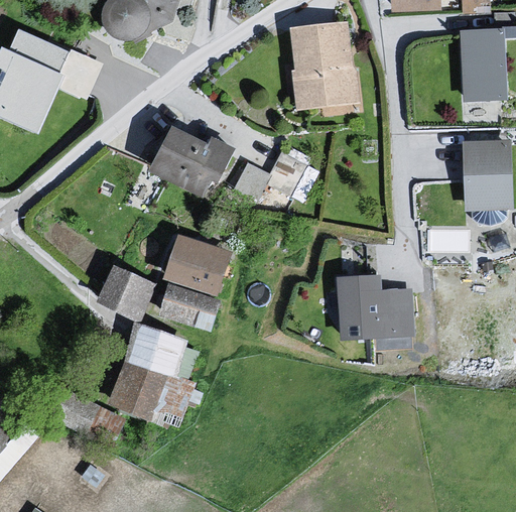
[(127,42),(135,40),(142,35),(147,29),(150,21),(150,13),(147,5),(143,0),(107,0),(106,1),(102,8),(101,16),(102,25),(106,32),(112,38),(119,41),(127,42)]
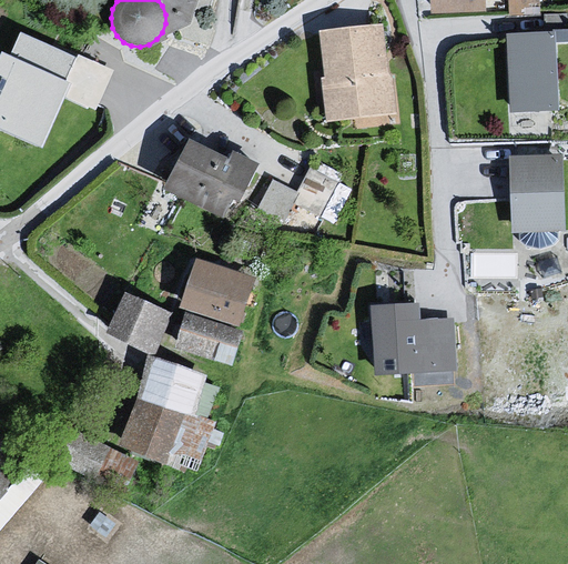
[(158,0),(162,6),(165,14),(165,23),(191,21),(198,0),(158,0)]
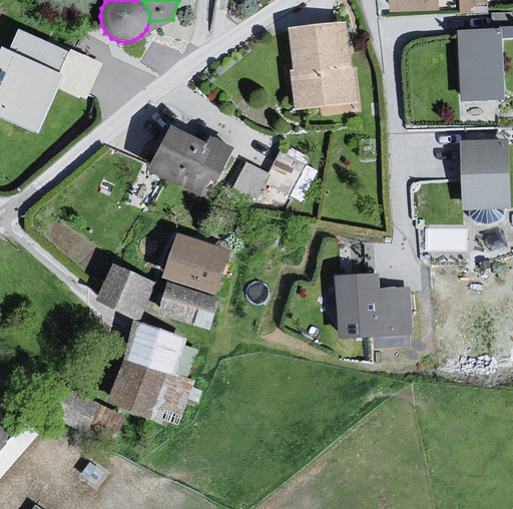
[(389,0),(390,11),(438,10),(437,0),(389,0)]
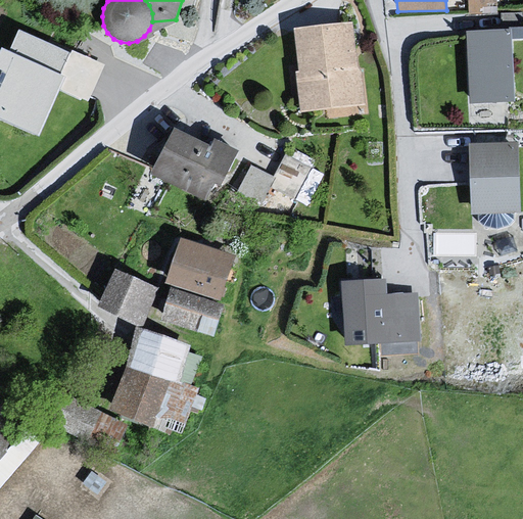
[(291,28),(301,113),(366,109),(352,22),(291,28)]
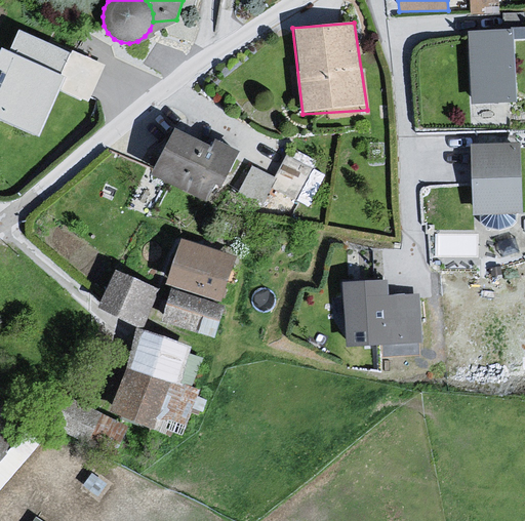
[(72,50),(21,29),(11,51),(3,48),(0,56),(0,118),(42,136),(63,88),(90,101),(107,63),(73,48),(72,50)]
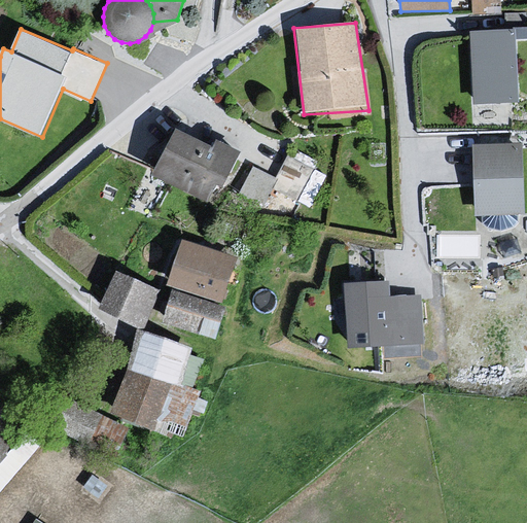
[(516,29),(470,30),(472,103),(520,101),(516,29)]
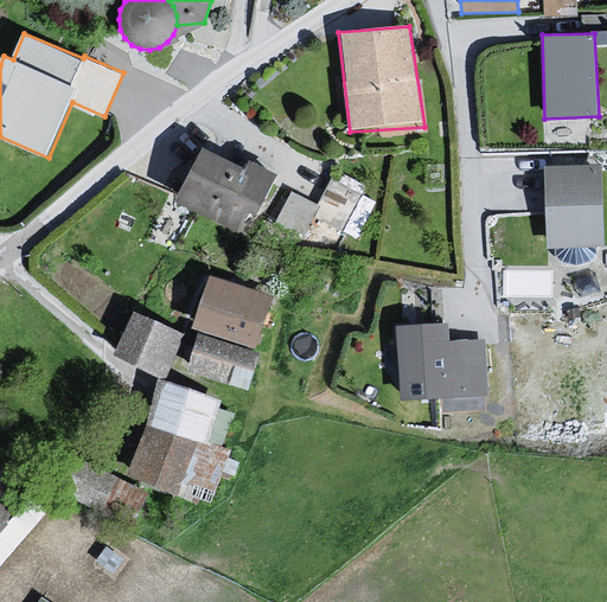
[(170,203),(236,234),(278,174),(248,160),(243,167),(199,147),(170,203)]
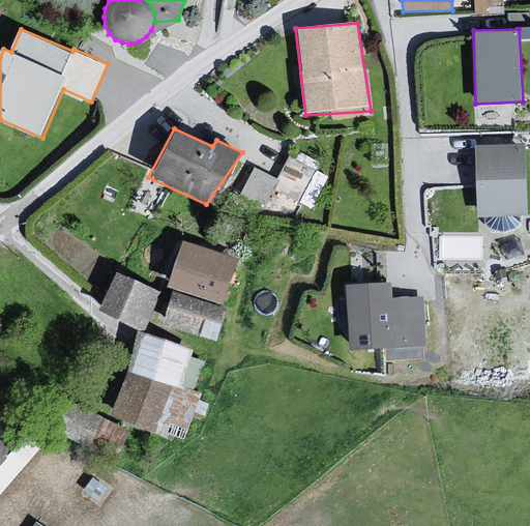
[(527,142),(475,144),(475,217),(528,216),(527,142)]
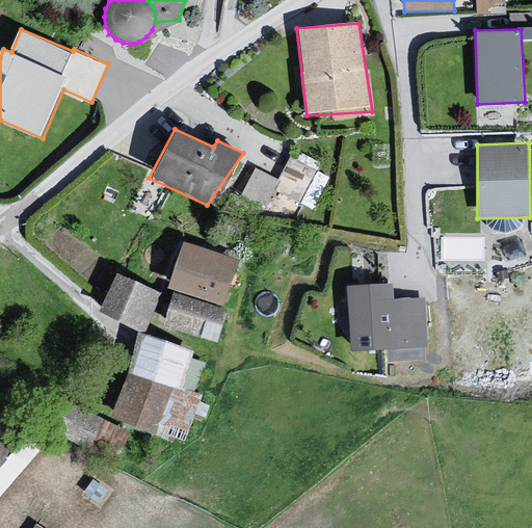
[(255,160),(245,185),(268,193),(271,183),(301,193),(316,154),(290,144),(281,170),(255,160)]
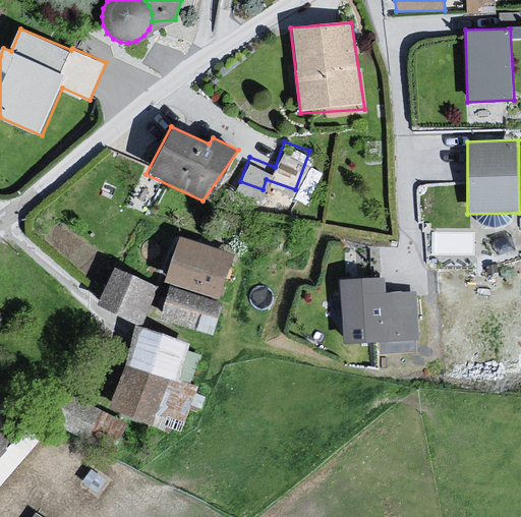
[(310,196),(321,163),(307,159),(297,192),(310,196)]
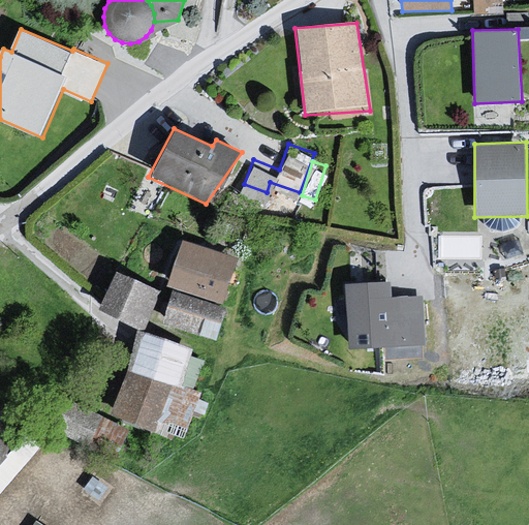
[(181,241),(167,286),(223,305),(238,259),(181,241)]
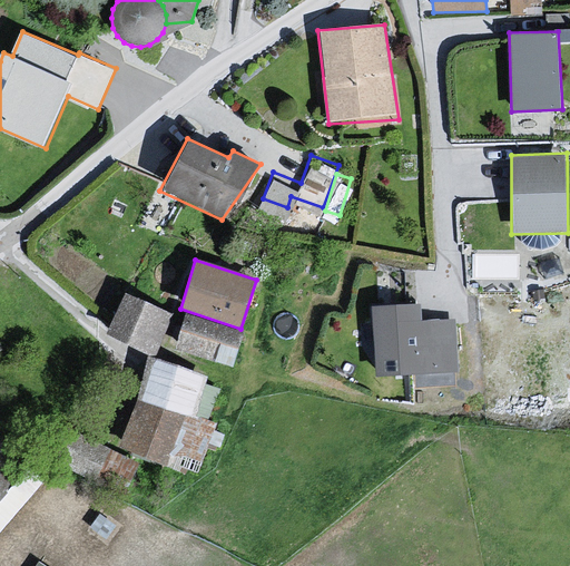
[(124,292),(108,331),(154,359),(173,313),(124,292)]
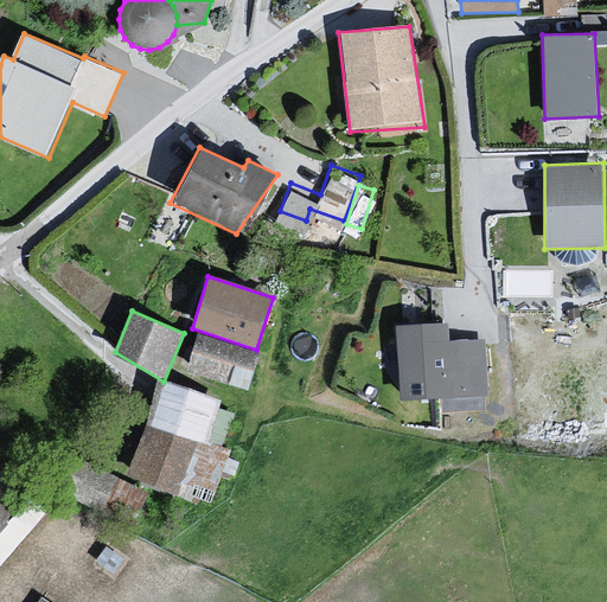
[(449,322),(398,326),(403,398),(490,394),(486,337),(451,339),(449,322)]
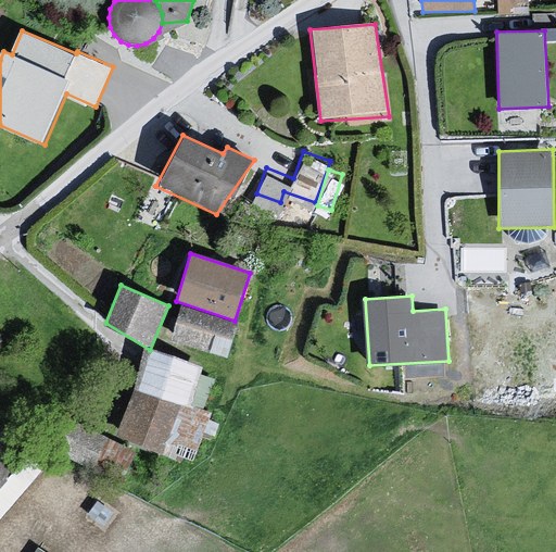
[(235,321),(179,306),(172,339),(229,354),(235,321)]
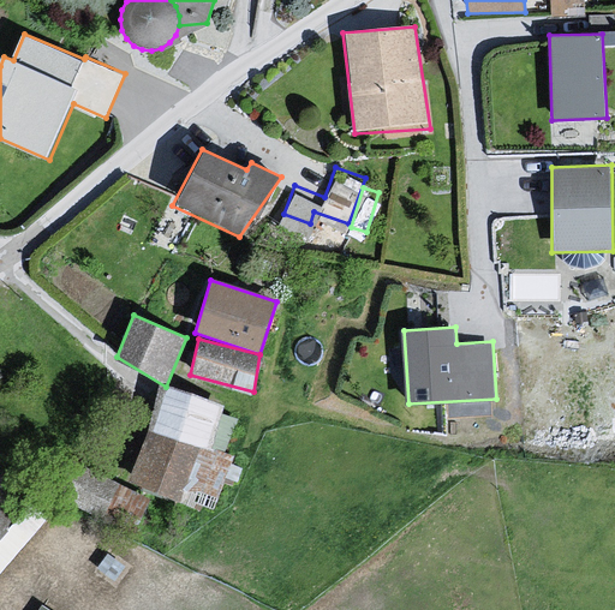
[(166,387),(160,386),(132,477),(213,514),(234,461),(215,453),(228,406),(166,387)]
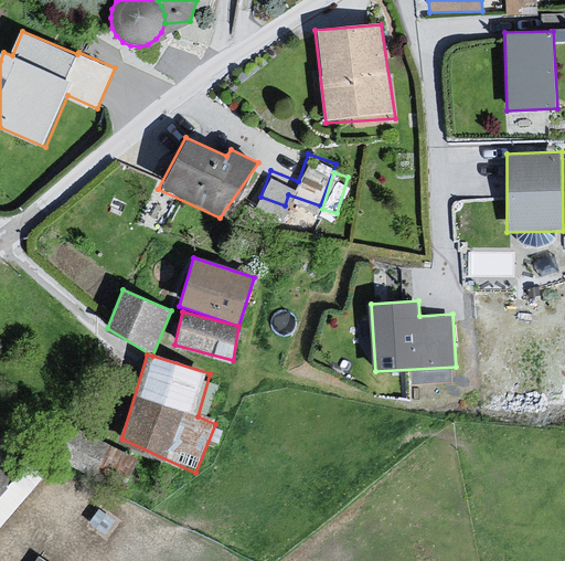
[(0,497),(33,454),(0,423),(0,497)]
